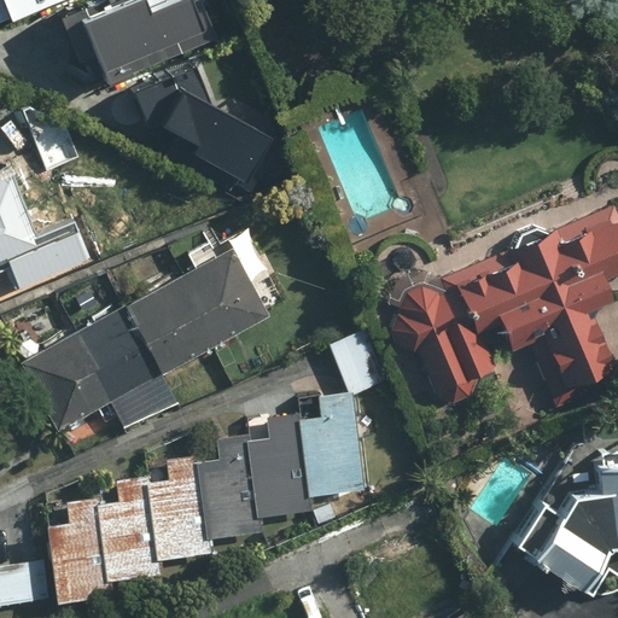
[(0,0),(0,6),(3,11),(27,0),(0,0)]
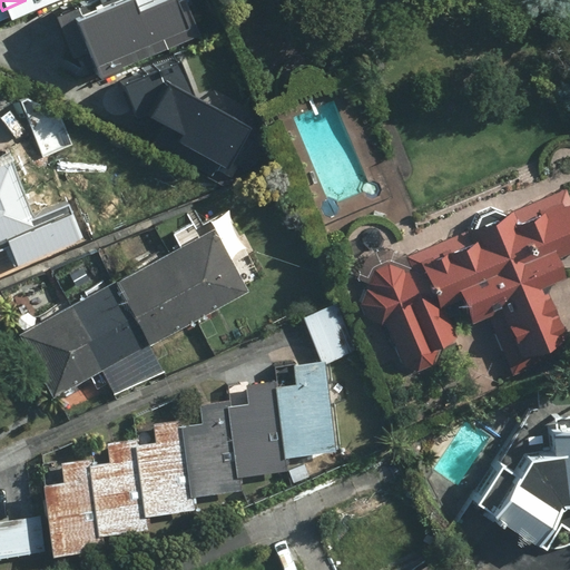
[(85,0),(60,11),(87,70),(196,21),(186,0),(133,0),(131,1),(130,0),(85,0)]
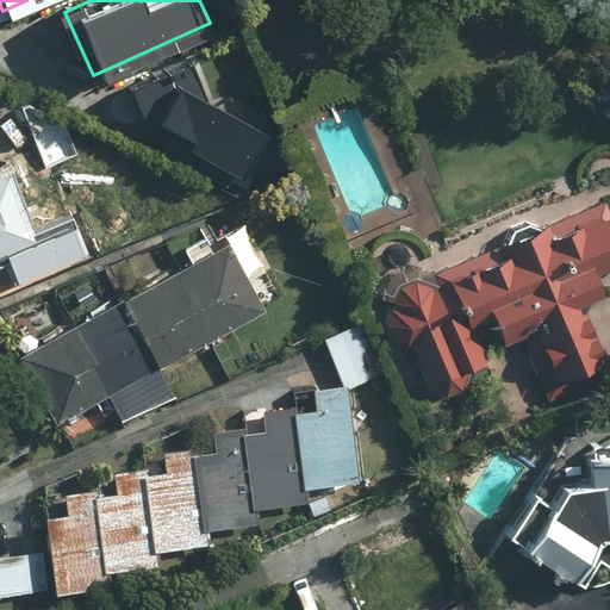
[(271,129),(205,93),(191,56),(131,80),(145,116),(142,122),(242,178),(271,129)]
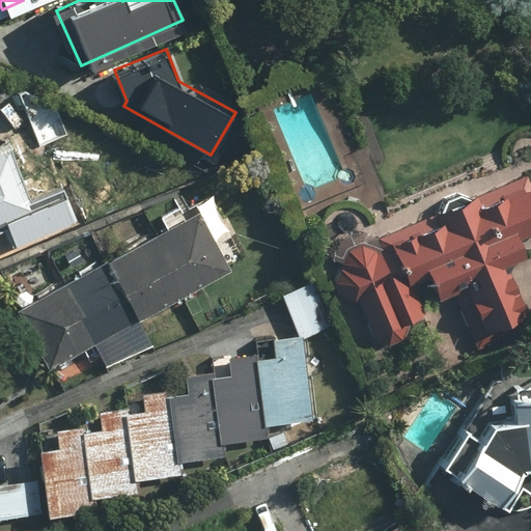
[(0,223),(30,212),(6,151),(0,154),(0,223)]
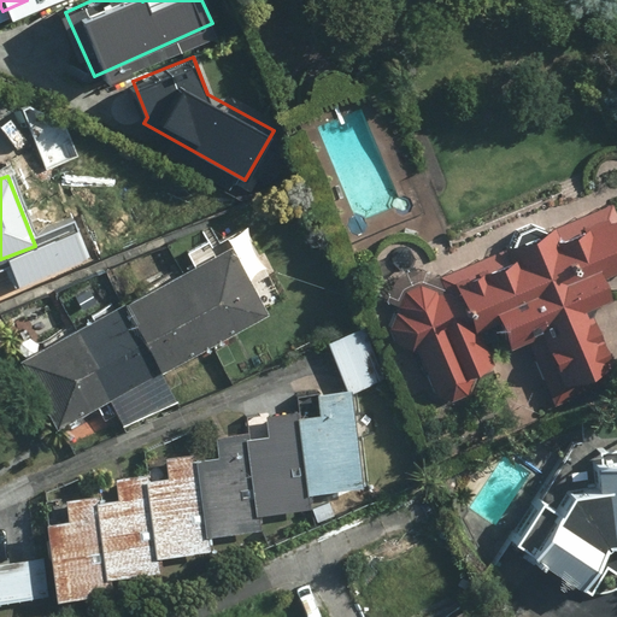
[(394,342),(407,336),(433,394),(495,368),(477,325),(493,318),(505,346),(524,338),(551,397),(610,371),(585,313),(606,304),(594,276),(616,265),(616,224),(607,201),(438,275),(419,269),(394,276),(381,297),(382,315),(394,342)]
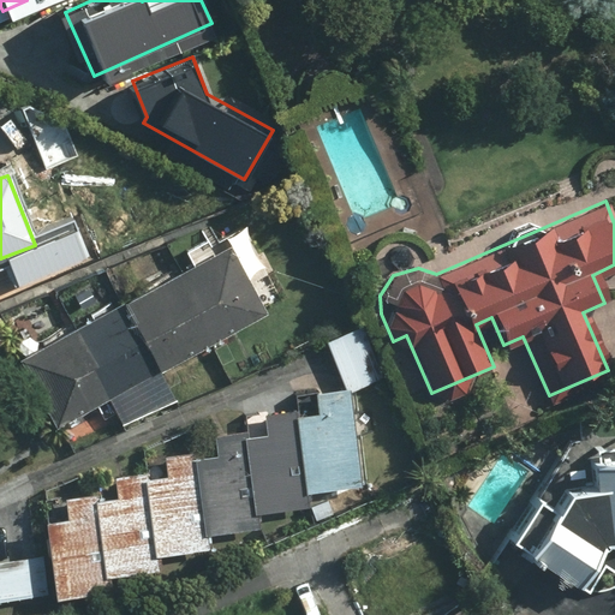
[(219,243),(12,357),(49,424),(256,310),(219,243)]
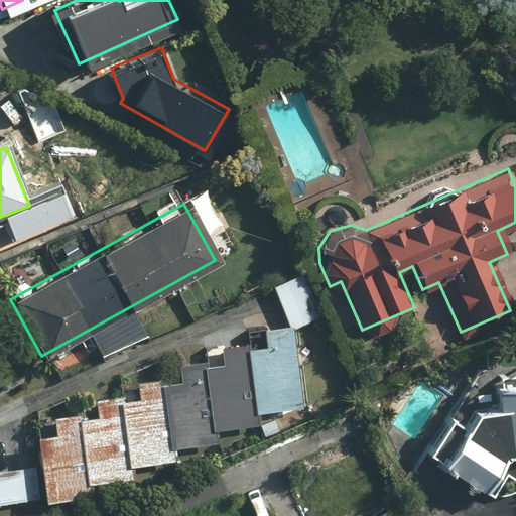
[(294,328),(294,331),(325,317),(307,274),(276,287),(292,328),(294,328)]
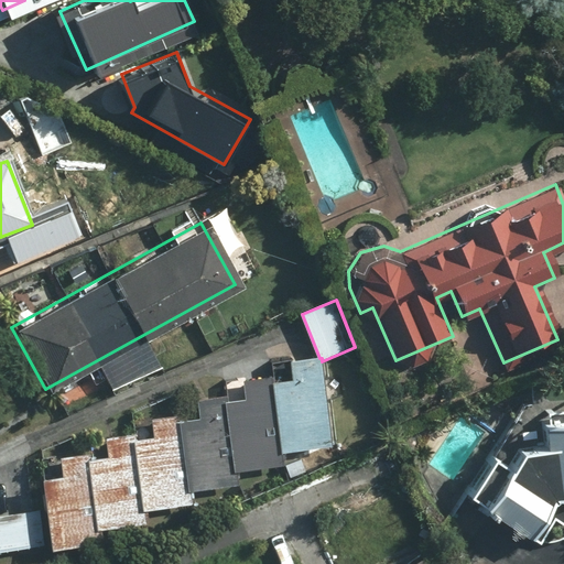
[(274,383),(283,454),(333,447),(322,361),(322,358),(320,358),(291,362),(293,381),(274,383)]
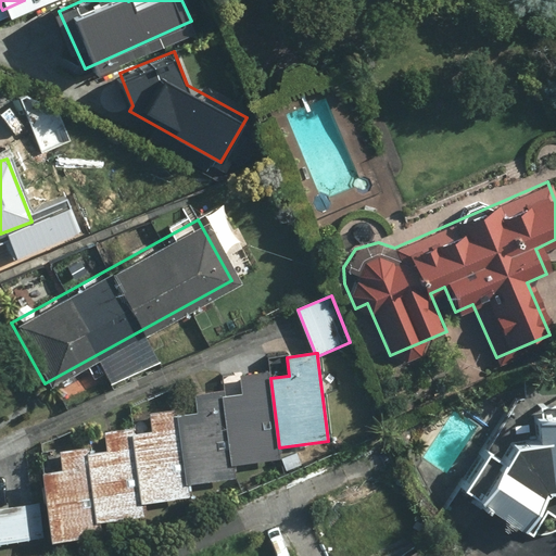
[(226,396),(235,466),(281,460),(279,447),(270,378),(269,371),(240,375),(242,394),(226,396)]
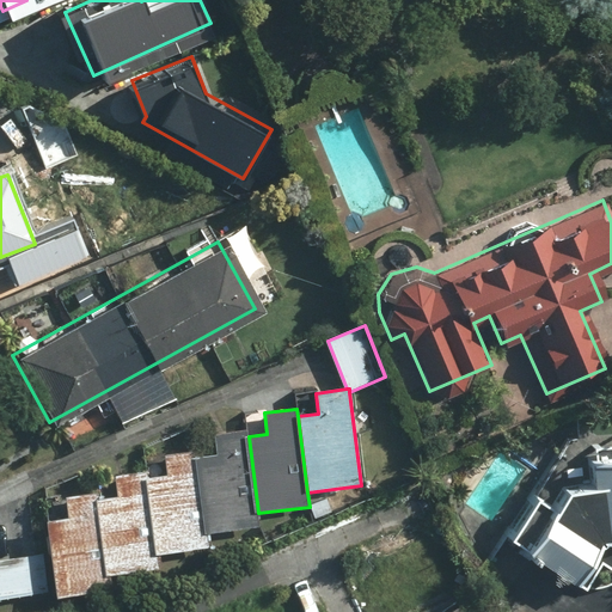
[(196,457),(207,534),(261,527),(258,513),(249,436),(248,429),(215,434),(218,454),(196,457)]
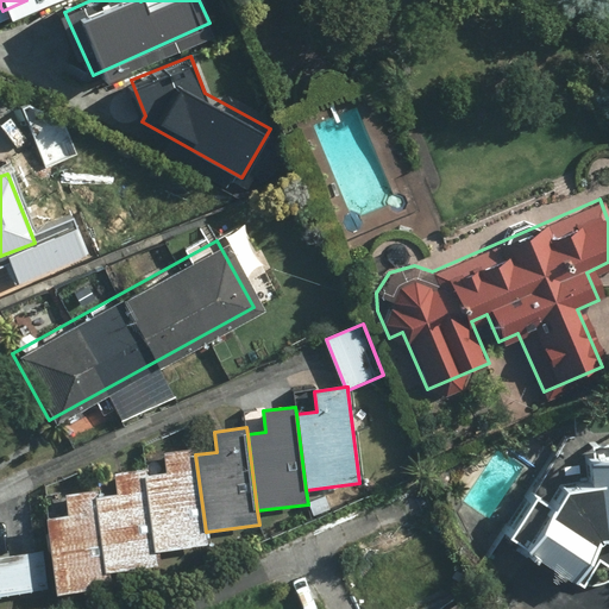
[(145,476),(156,553),(207,546),(206,532),(195,454),(194,447),(164,451),(167,472),(145,476)]
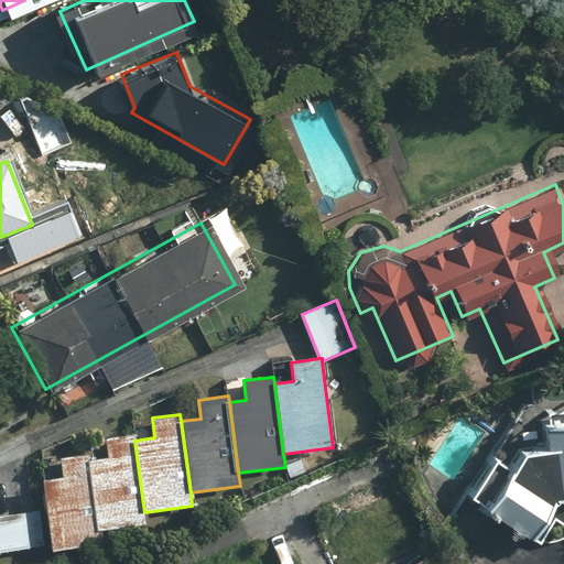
[(563,491),(563,421),(535,424),(538,447),(512,451),(472,501),(513,534),(544,495),(563,491)]
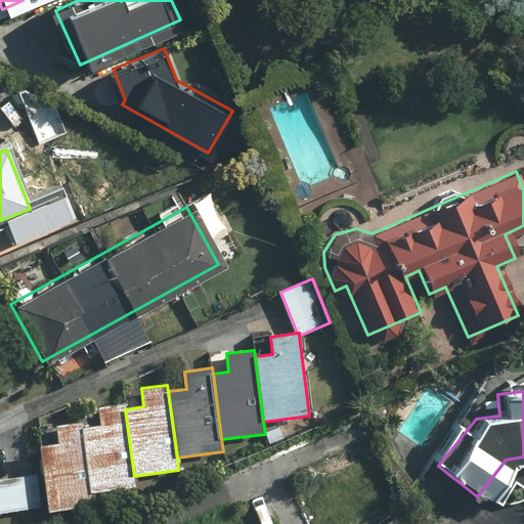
[(86,428),(95,493),(136,488),(134,476),(125,409),(125,404),(98,408),(101,426),(86,428)]
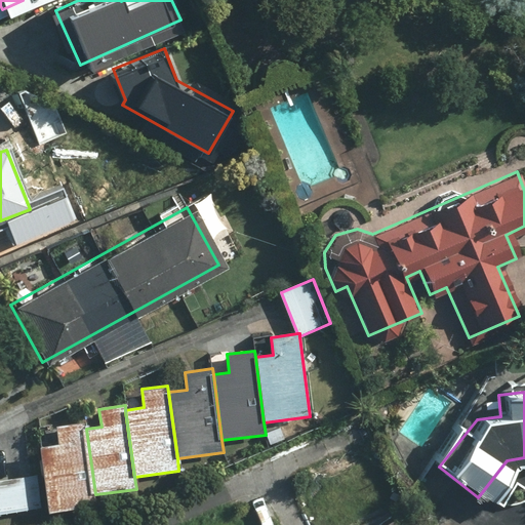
[(48,507),(49,513),(96,507),(95,494),(86,429),(85,422),(55,427),(58,445),(41,447),(44,475),(48,507)]
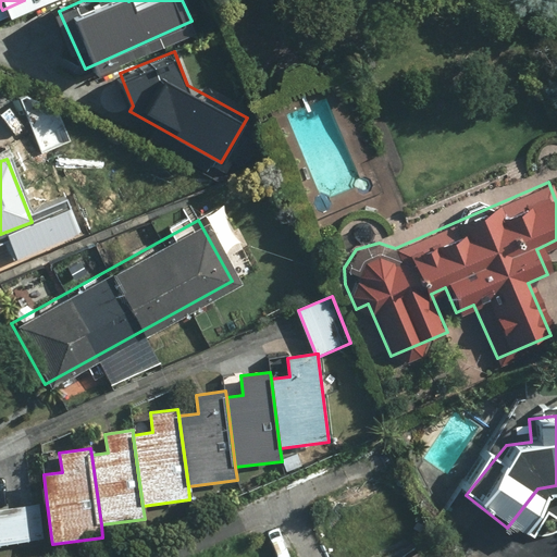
[(0,545),(51,537),(47,504),(0,510),(0,545)]
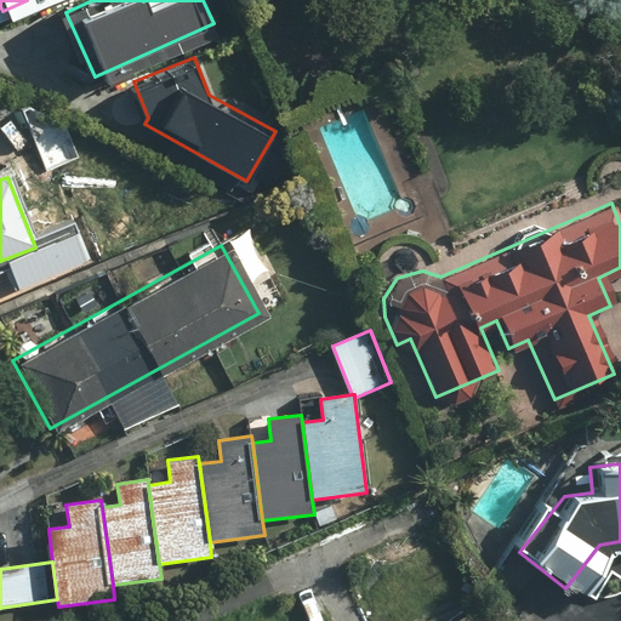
[(490,620),(483,605),(450,620),(490,620)]
